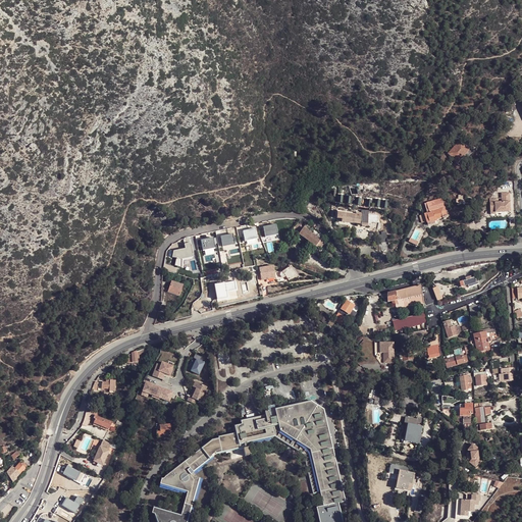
[(449,152),(459,161),(461,158),(470,148),(471,147),(466,144),(467,143),(464,141),(460,139),(449,152)]
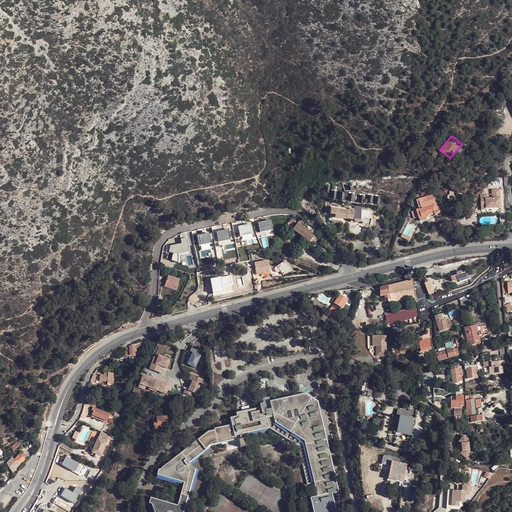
[(452,155),(455,157),(464,147),(461,145),(452,155)]
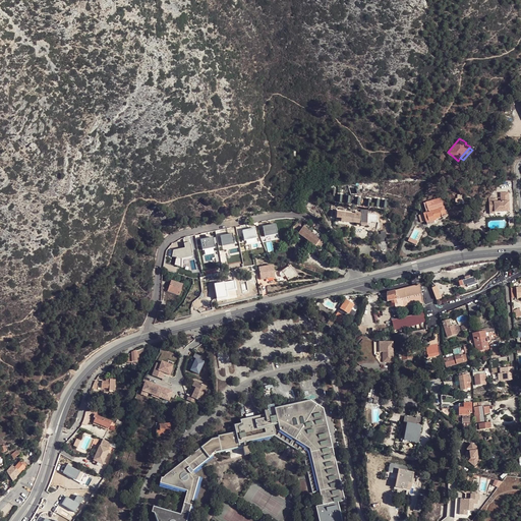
[(356,184),(348,183),(348,185),(345,186),(346,190),(349,189),(350,192),(358,191),(356,184)]
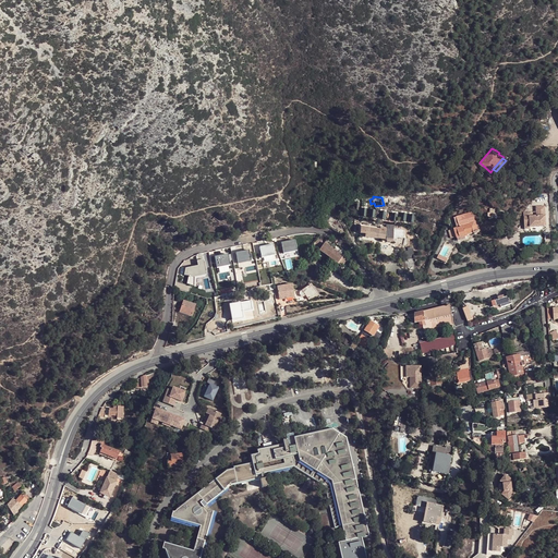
[(532,215),(525,215),(526,231),(532,231),(532,229),(547,228),(545,208),(537,208),(538,218),(532,218),(532,215)]
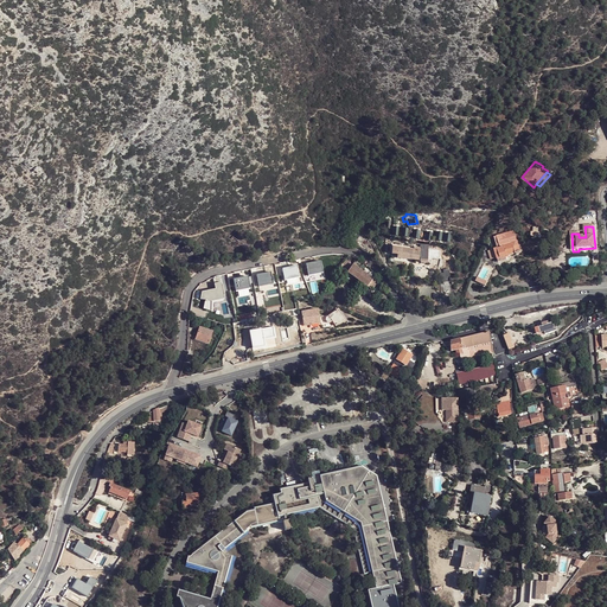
[(515,254),(512,243),(503,246),(504,247),(497,249),(497,248),(494,248),(497,256),(499,255),(500,259),(515,254)]
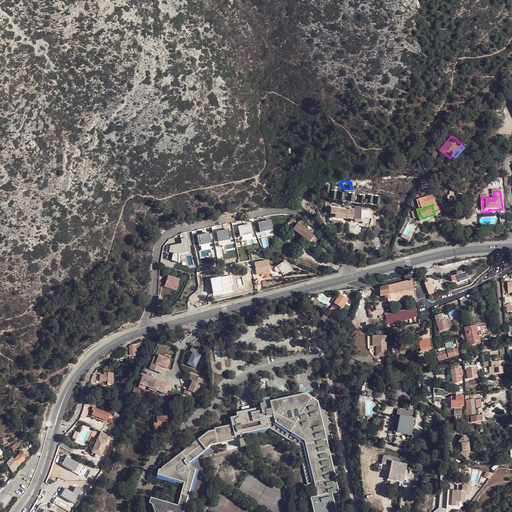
[(332,207),(331,213),(336,214),(335,216),(354,219),(355,212),(355,210),(332,207)]
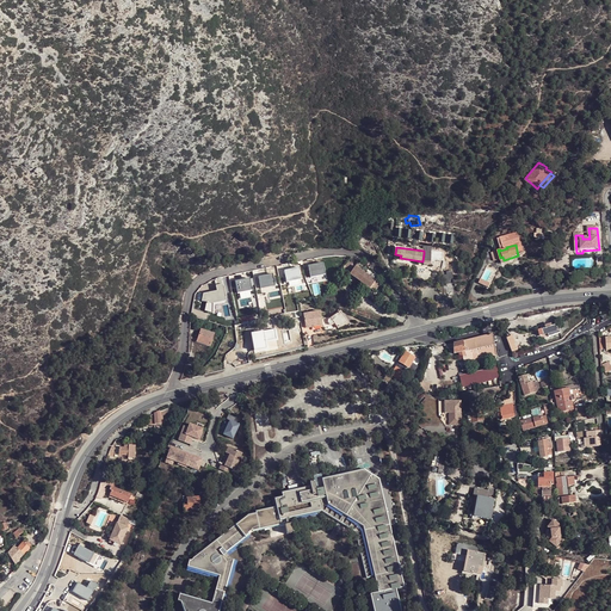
[(352,271),(351,273),(356,277),(372,289),(377,292),(383,285),(377,281),(380,277),(378,276),(376,271),(371,266),(365,263),(360,260),(357,265),(352,263),(356,258),(350,257),(344,265),(352,271)]
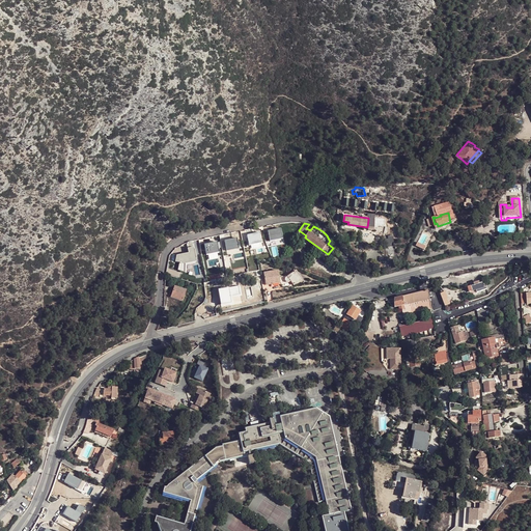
[(324,251),(309,241),(304,248),(318,258),(324,251)]
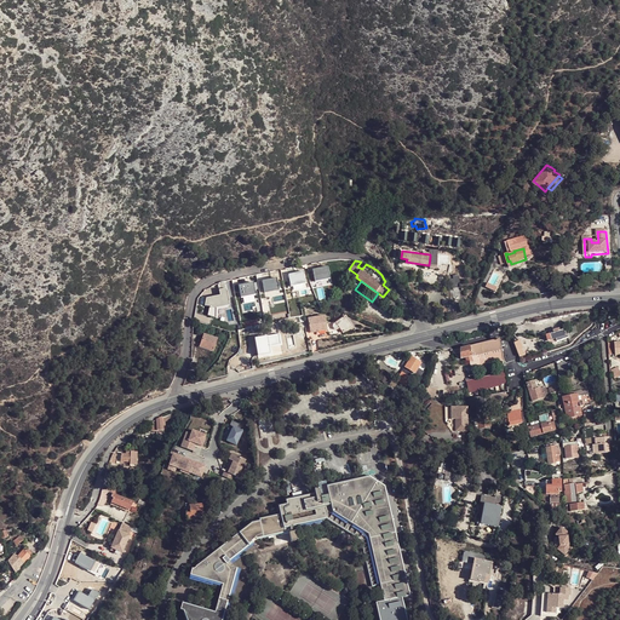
[(308,315),(310,331),(327,329),(326,314),(308,315)]
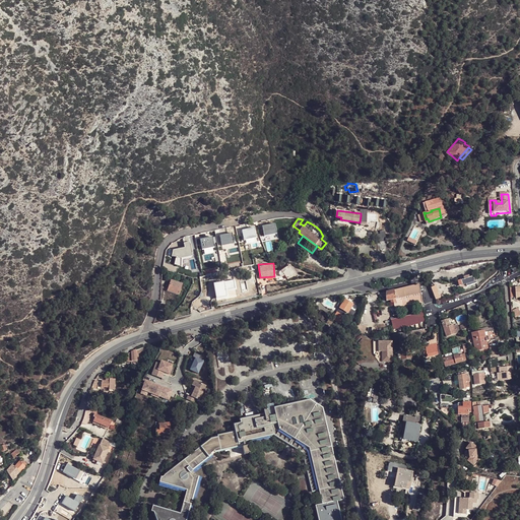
[(284,274),(287,278),(297,273),(289,264),(287,265),(280,271),(282,275),(284,274)]
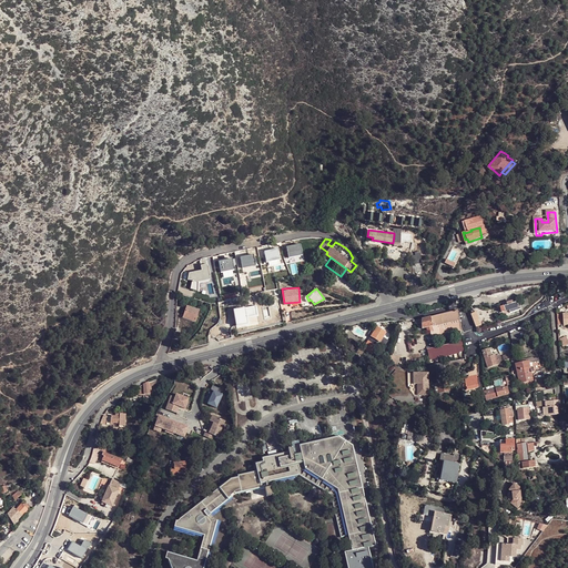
[(518,308),(516,303),(504,306),(499,307),(501,313),(505,312),(505,313),(505,315),(509,314),(515,313),(515,312),(519,311),(519,308),(518,308)]
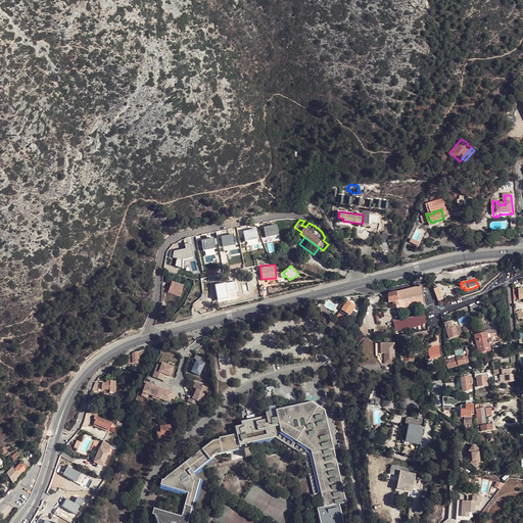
[(185,285),(173,282),(171,292),(183,295),(185,285)]
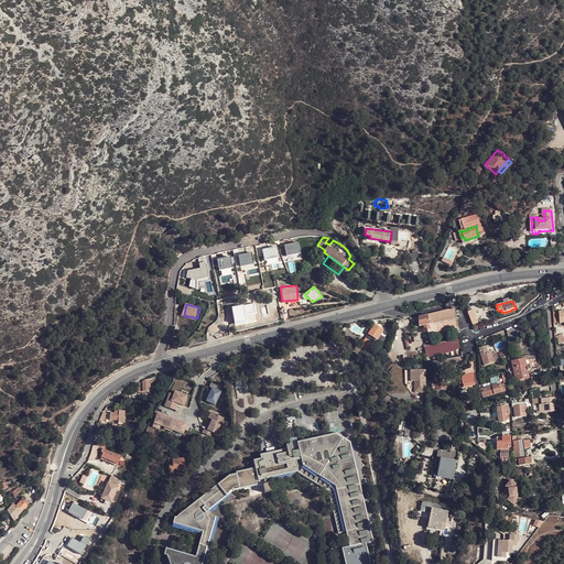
[(483,305),(468,308),(472,322),(486,318),(483,305)]
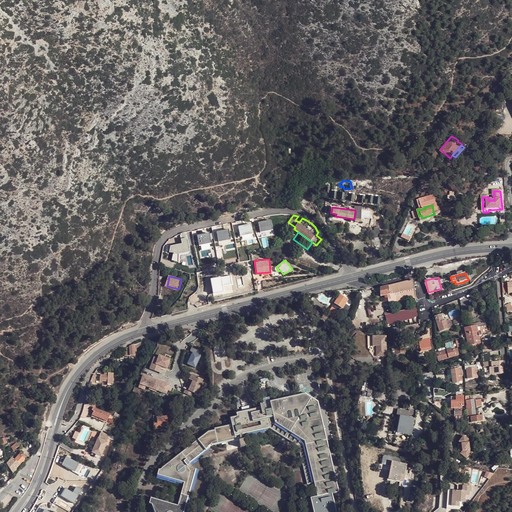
[(412,280),(380,289),(380,298),(384,297),(384,299),(387,299),(387,301),(391,303),(395,303),(416,297),(412,280)]
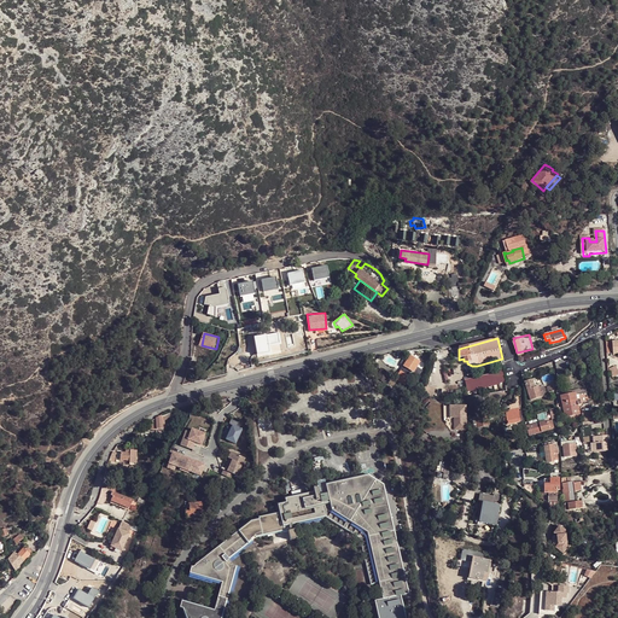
[(403,366),(413,372),(419,362),(410,356),(403,366)]
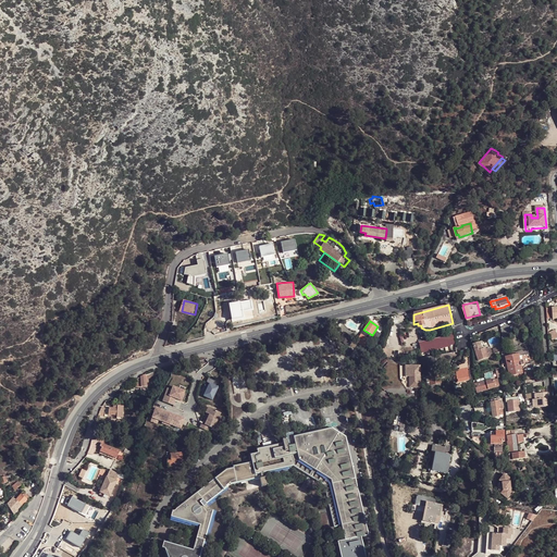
[(502,336),(510,336),(510,325),(500,325),(502,336)]
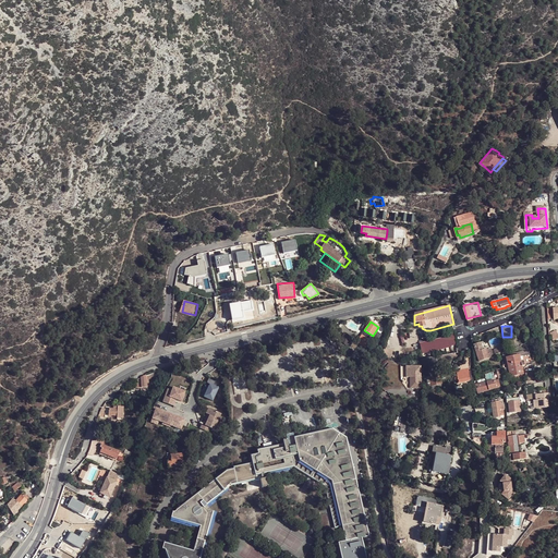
[(421,343),(423,353),(457,344),(455,330),(450,331),(450,332),(448,332),(449,336),(421,343)]
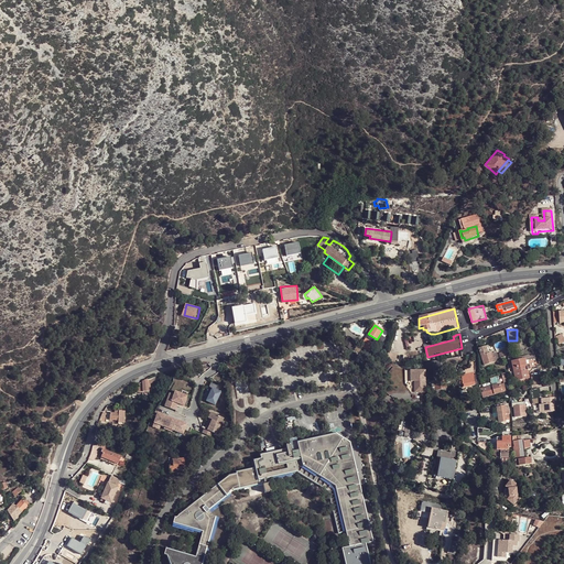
[(490,350),(479,354),(484,366),(495,362),(492,354),(490,350)]
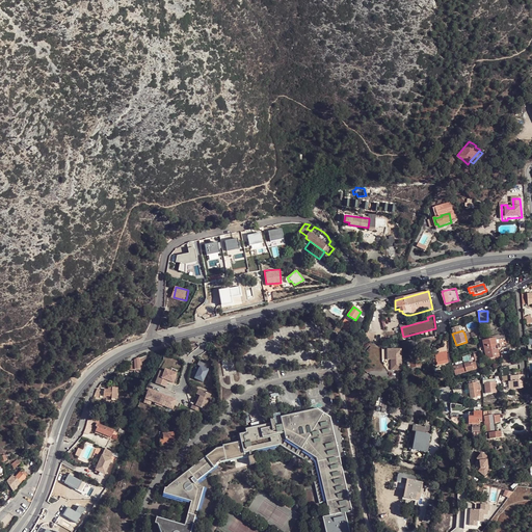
[(365,335),(364,342),(372,344),(374,336),(367,334),(367,336),(365,335)]
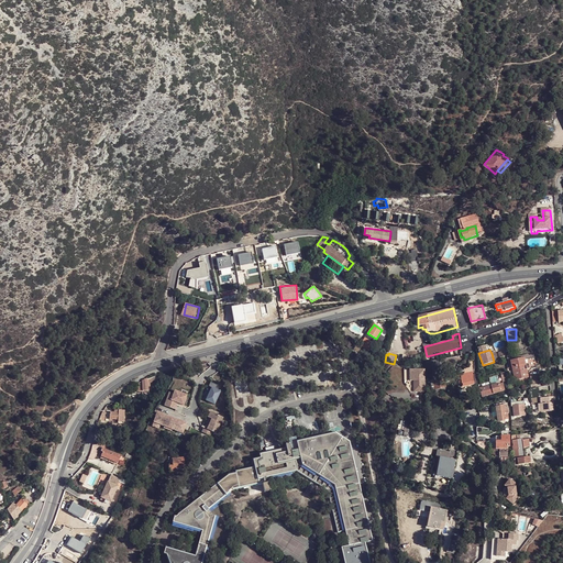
[(515,379),(528,377),(527,372),(529,371),(528,365),(525,366),(523,360),(511,363),(515,379)]
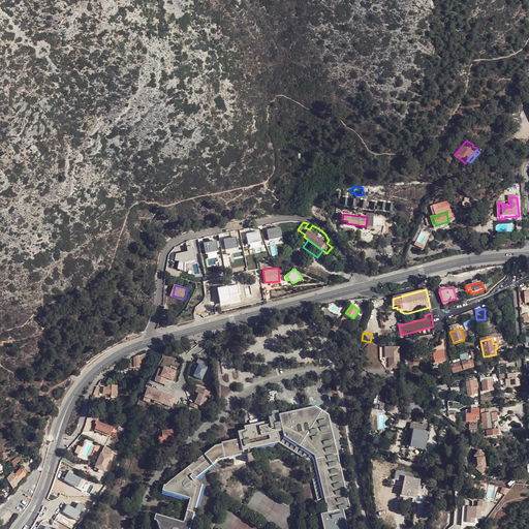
[(401,351),(385,350),(385,362),(390,362),(390,372),(401,372),(401,351)]
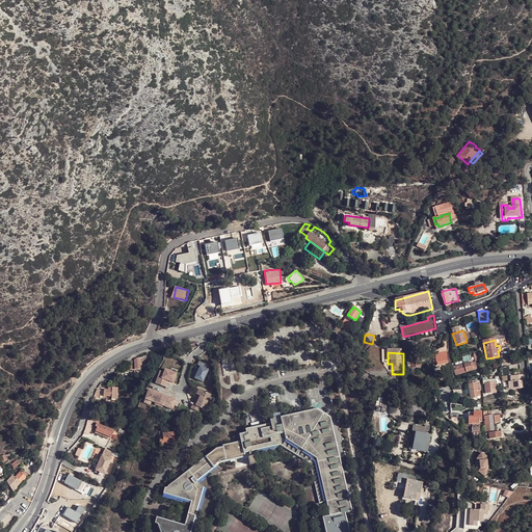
[(139,357),(139,362),(143,362),(153,357),(152,353),(139,357)]
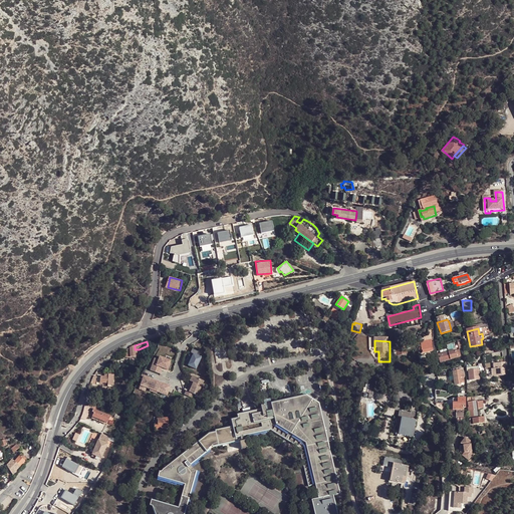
[(422,353),(434,351),(432,342),(421,344),(422,348),(422,353)]
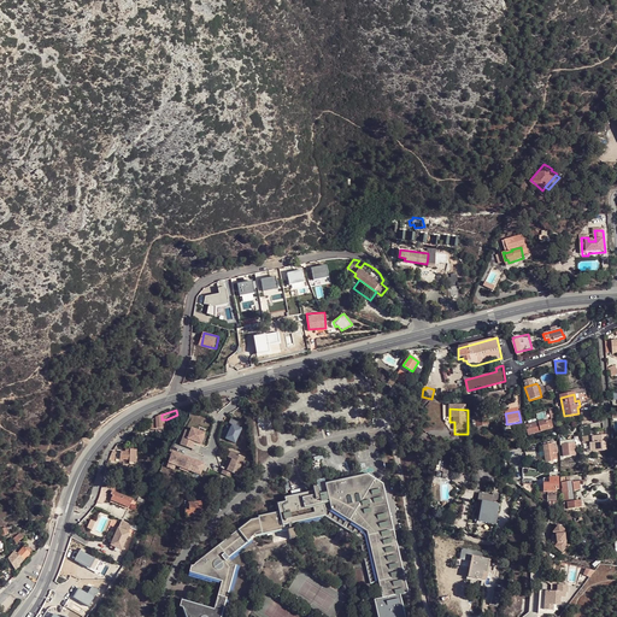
[(152,430),(164,429),(162,419),(162,415),(154,417),(156,418),(156,421),(153,421),(152,423),(151,423),(152,430)]
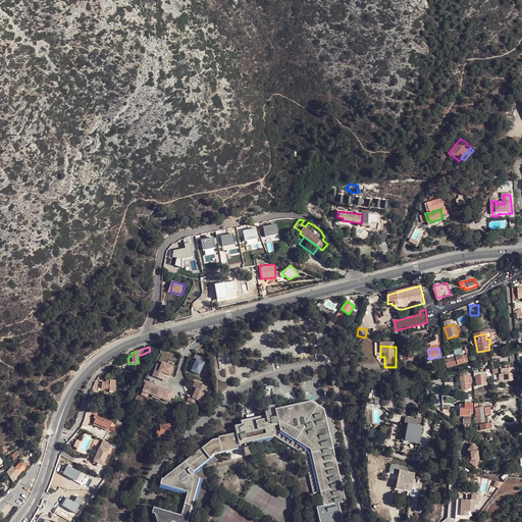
[(220,353),(223,368),(232,367),(230,351),(220,353)]
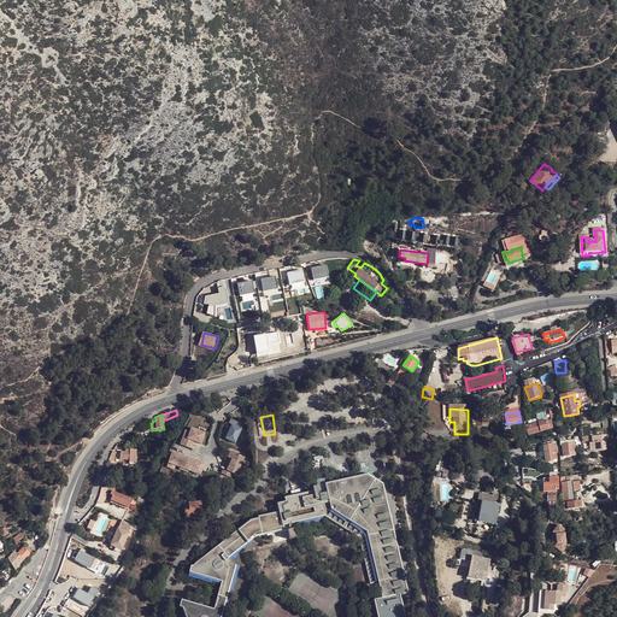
[(488,425),(487,416),(475,418),(475,421),(476,425),(476,428),(488,425)]
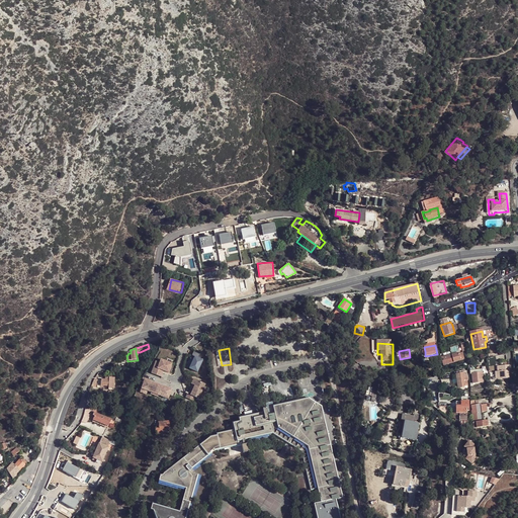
[(193,352),(192,352),(191,355),(194,356),(189,368),(197,372),(202,360),(201,360),(198,359),(199,357),(200,354),(193,352)]
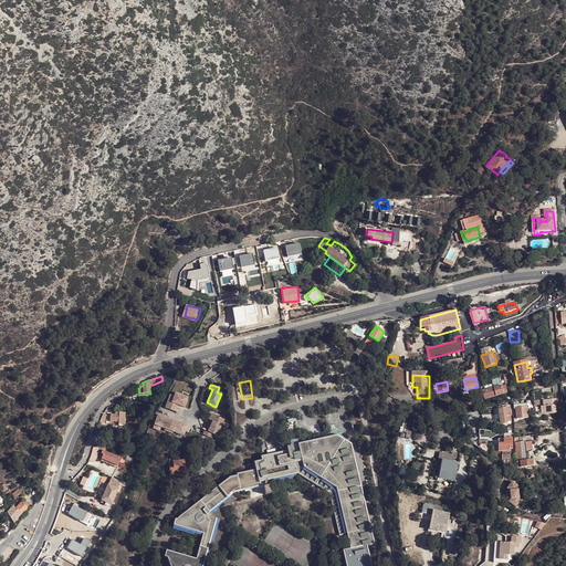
[(503,389),(502,387),(485,391),(483,392),(485,400),(504,395),(503,391),(503,389)]
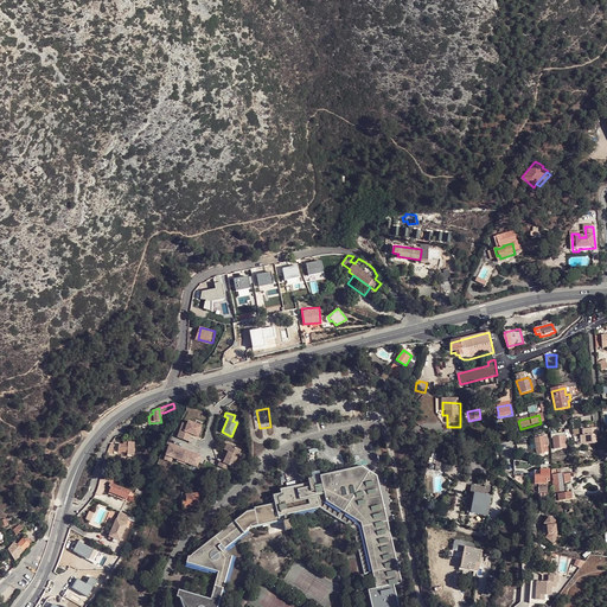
[(187,426),(183,423),(178,438),(189,442),(191,438),(189,436),(190,434),(192,435),(198,438),(202,427),(189,422),(187,426)]
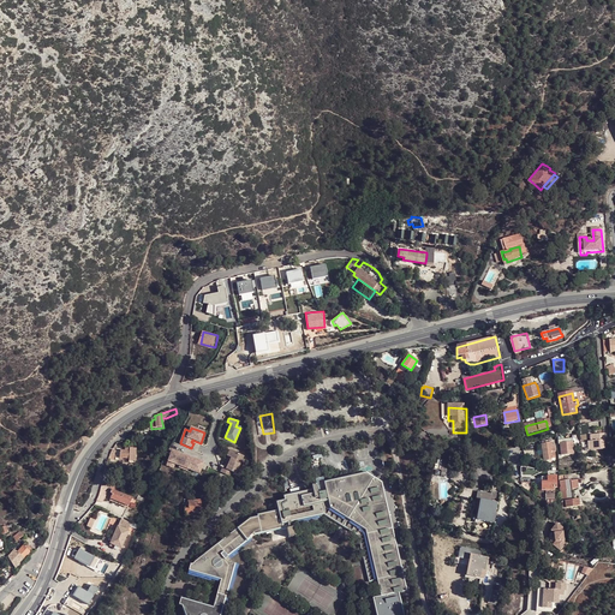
[(604,442),(604,435),(592,436),(593,442),(590,442),(587,442),(589,452),(607,449),(604,442)]
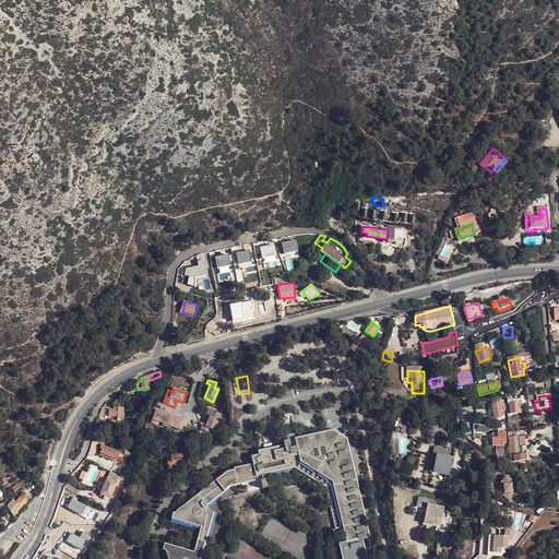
[(511,414),(522,413),(520,400),(509,401),(511,414)]
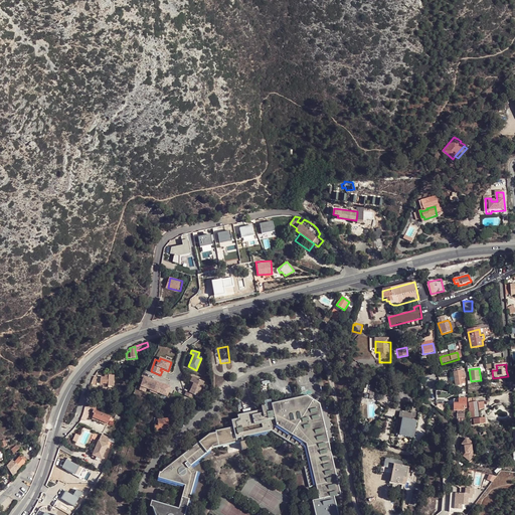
[(97,376),(97,383),(101,383),(101,384),(108,385),(108,386),(113,386),(113,375),(104,375),(104,377),(97,376)]
